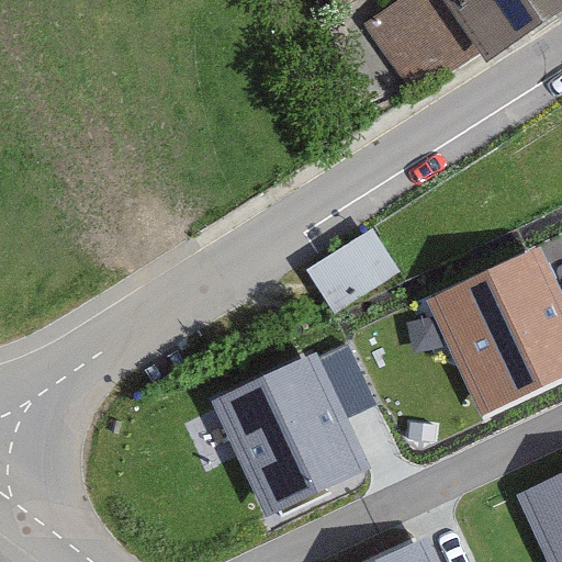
[(489,68),(561,18),(561,0),(386,0),(361,17),(395,62),(489,68)]
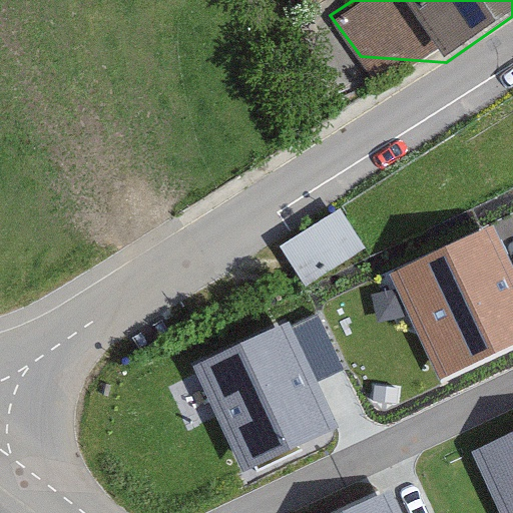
[(341,208),(281,246),(307,288),(367,249),(341,208)]
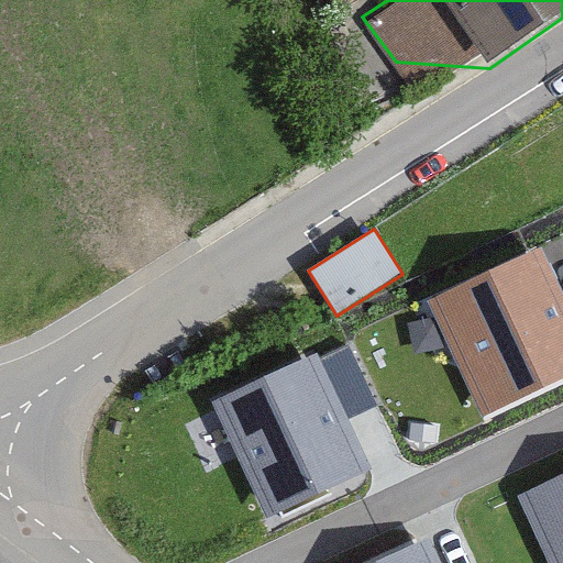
[(562,296),(540,247),(427,301),(483,420),(562,382),(562,296)]
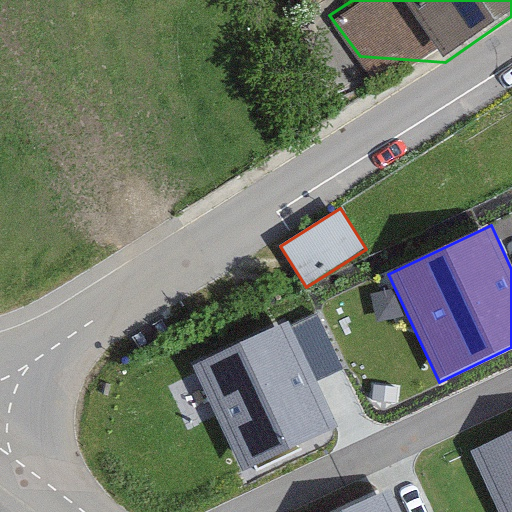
[(317,313),(290,326),(317,382),(344,369),(317,313)]
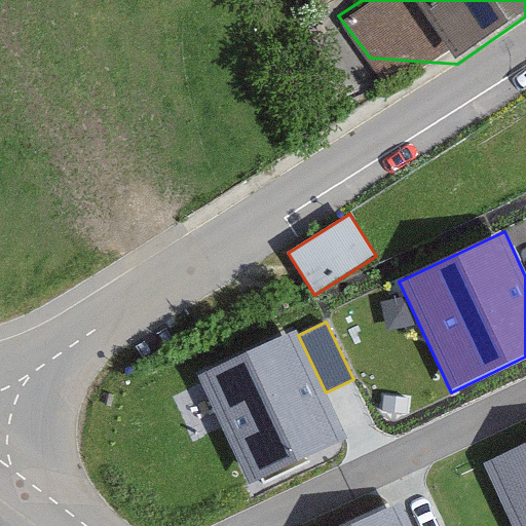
[(296,330),(196,376),(247,487),(347,439),(326,392),(298,335),(296,330)]
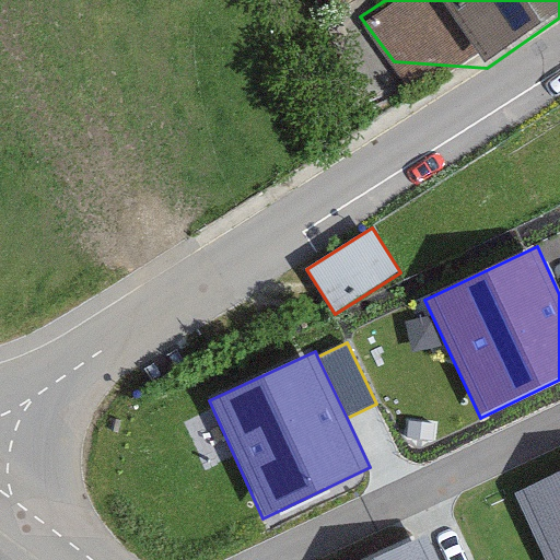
[(559,559),(559,471),(514,493),(546,559),(559,559)]
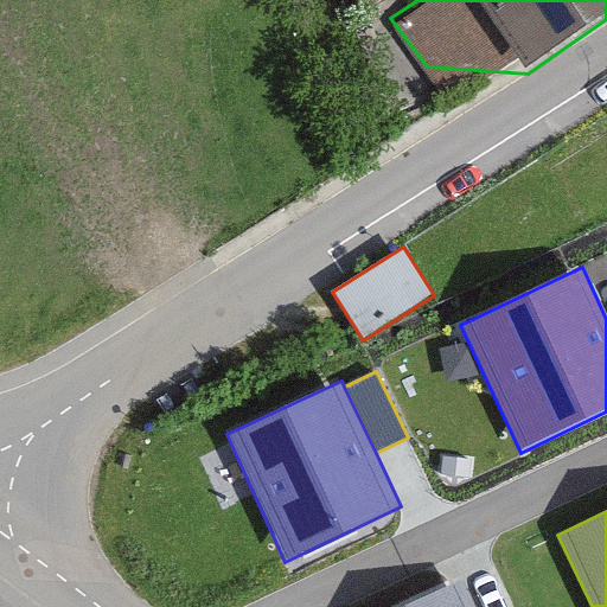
[(475,606),(465,581),(408,606),(475,606)]
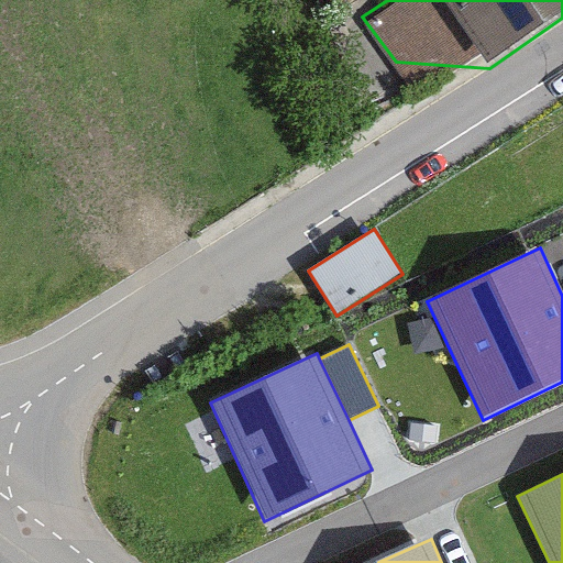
All buildings are outlined.
